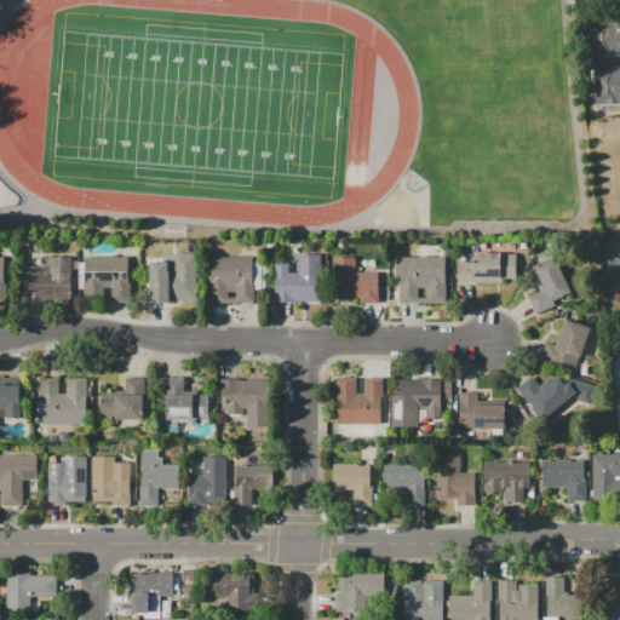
[(619,17),(619,53),(590,56),(587,19),(619,17)]
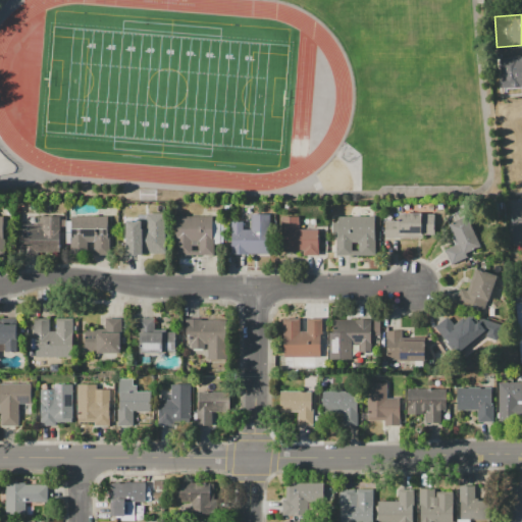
[(521,85),(501,87),(499,56),(521,54),(521,85)]
